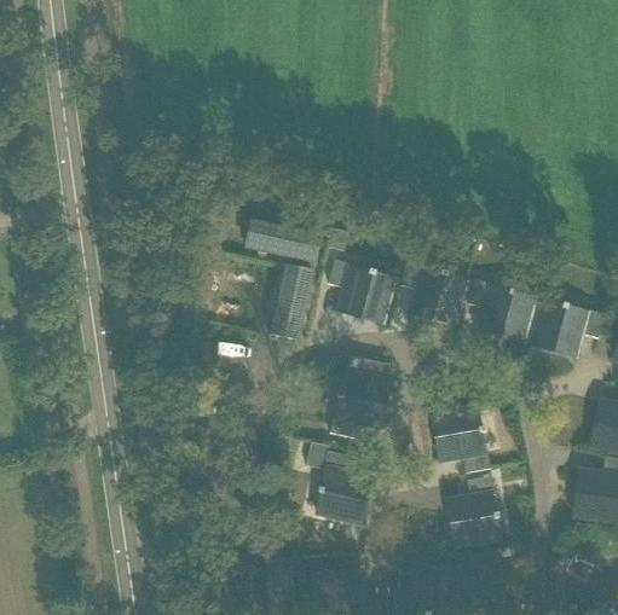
[(252,218),(246,245),(315,260),(321,232),(252,218)]
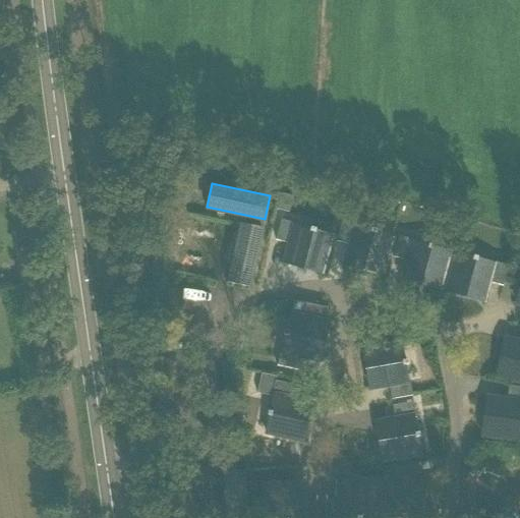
[(282,191),(278,207),(289,210),(293,194),(282,191)]
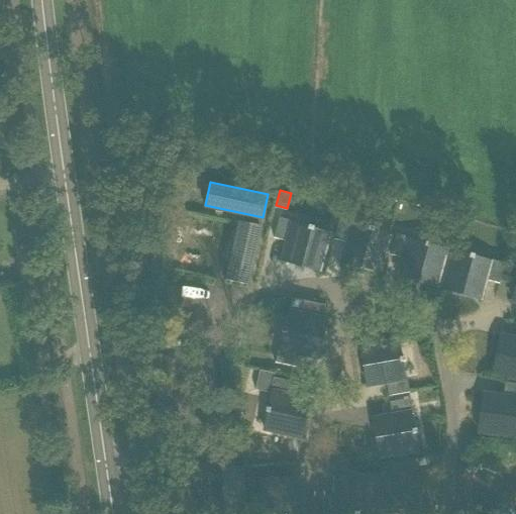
[(341,190),(339,196),(346,198),(348,191),(341,190)]
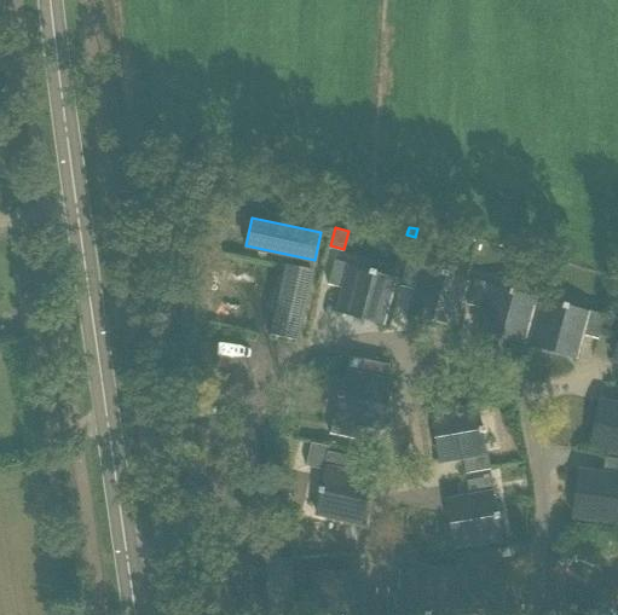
[(335,259),(328,283),(329,283),(341,286),(345,288),(339,311),(382,321),(394,278),(375,273),(376,270),(370,268),(369,271),(352,266),(353,264),(335,259)]
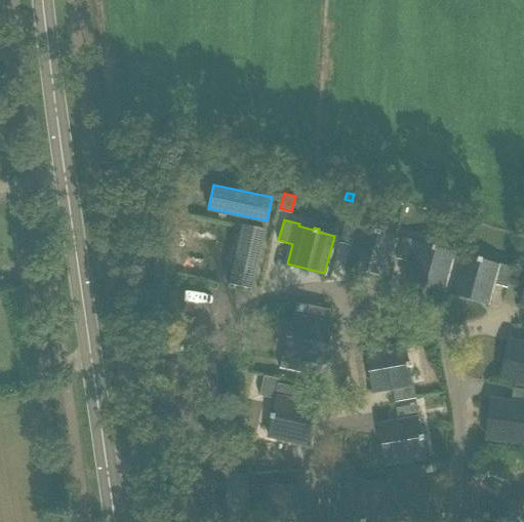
[(345,221),(339,241),(340,241),(350,244),(354,245),(348,265),(386,275),(396,237),(379,233),(380,230),(375,229),(374,231),(360,227),(360,225),(345,221)]
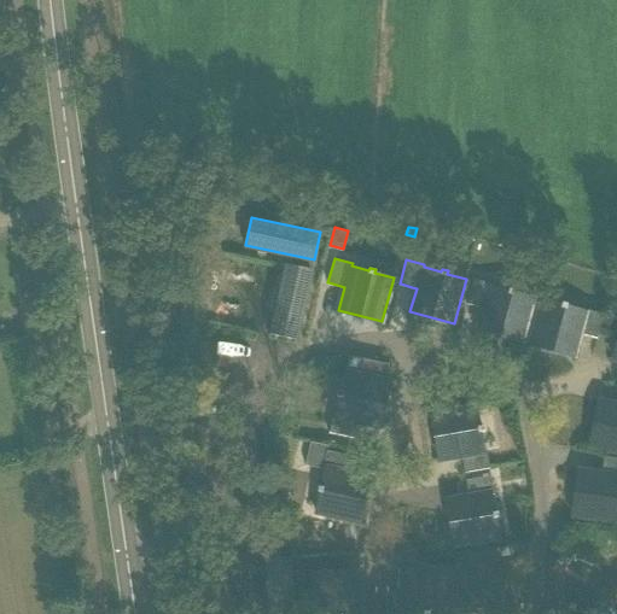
[(285,263),(269,332),(297,338),(313,269),(285,263)]
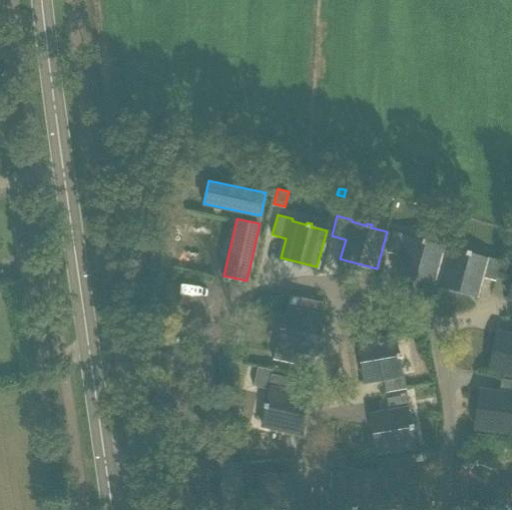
[(393,230),(388,250),(389,250),(398,253),(402,255),(396,274),(433,284),(443,246),(427,242),(428,239),(423,238),(422,240),(408,236),(408,234),(393,230)]
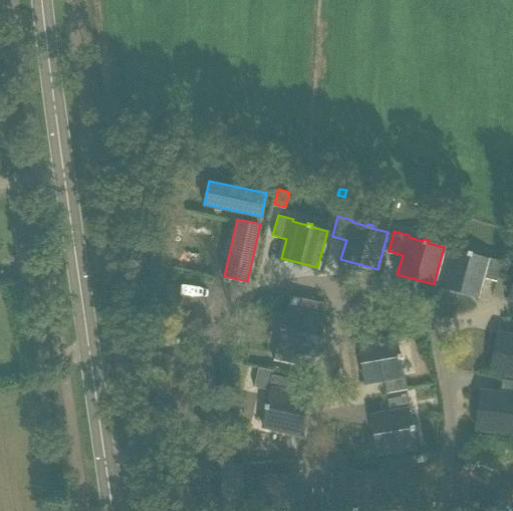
[(451,249),(441,286),(478,295),(483,277),(486,277),(496,280),(497,280),(502,260),(487,256),(486,258),(472,255),(473,252),(468,251),(467,253),(451,249)]
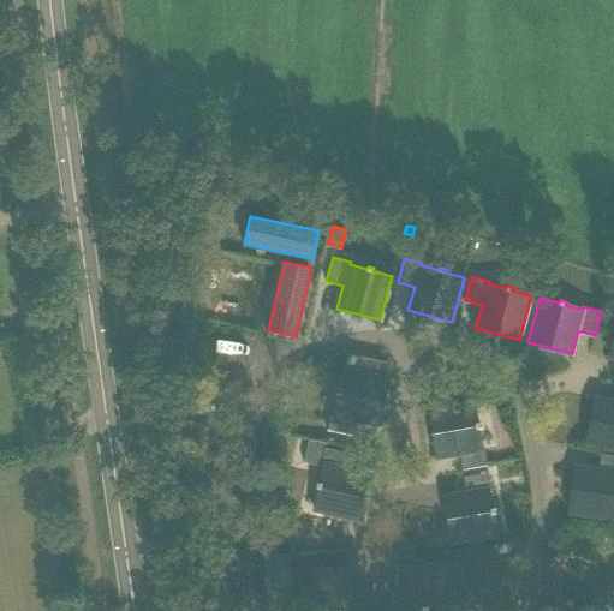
[(332,411),(327,429),(352,433),(356,418),(379,423),(388,378),(383,377),(387,360),(347,352),(340,388),(337,387),(335,393),(338,394),(334,411),(332,411)]
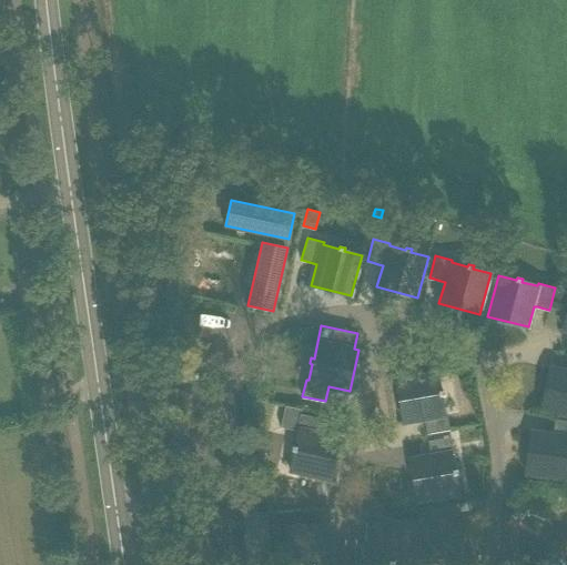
[(566,371),(550,367),(542,409),(566,414),(566,371)]
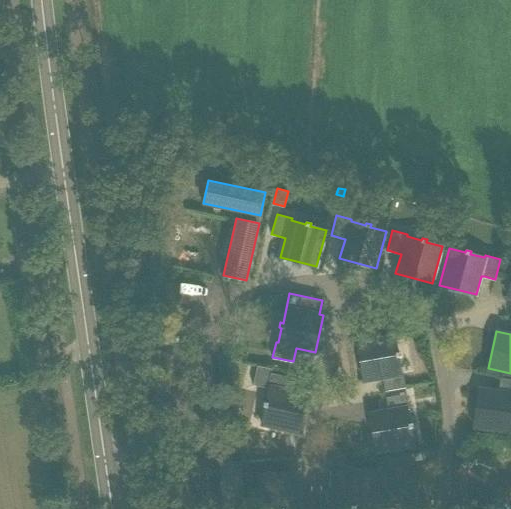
[(394,336),(357,343),(364,380),(383,377),(383,380),(385,390),(406,387),(403,371),(401,372),(398,357),(401,357),(400,352),(397,352),(394,336)]
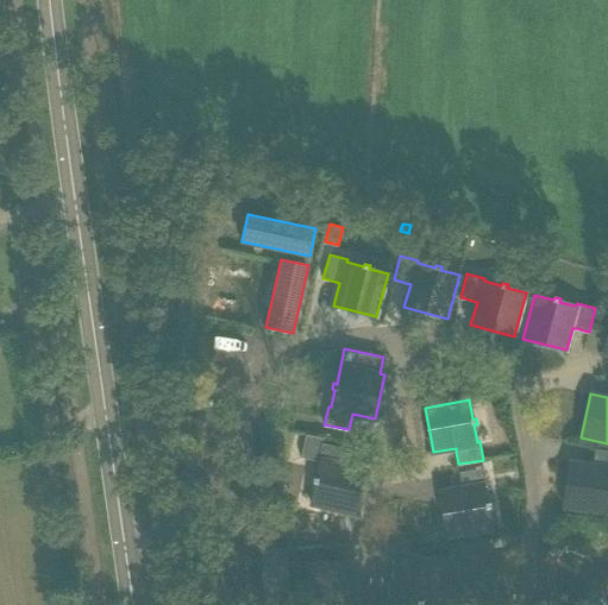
[(315,484),(312,503),(356,514),(365,470),(343,464),(344,460),(346,448),(323,442),(318,460),(321,461),(317,478),(314,478),(313,484),(315,484)]
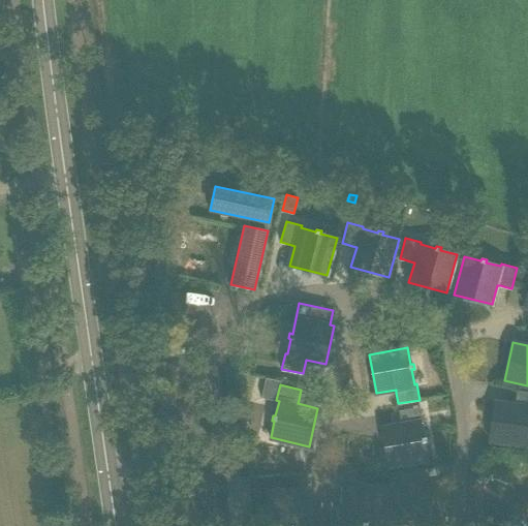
[(495,401),(490,440),(527,445),(527,391),(517,390),(515,404),(495,401)]
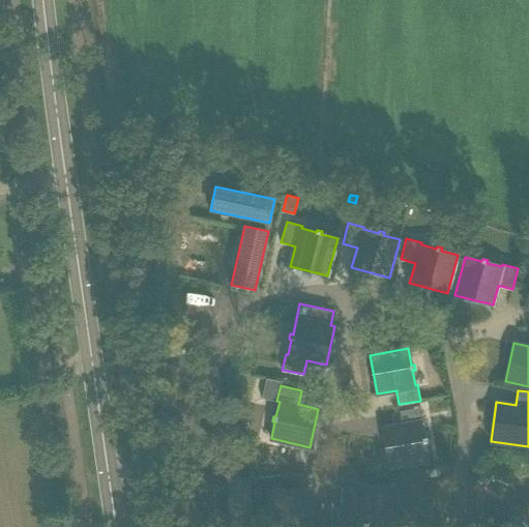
[(403,425),(382,428),(389,467),(428,460),(425,443),(428,443),(427,438),(424,438),(421,422),(424,422),(421,407),(400,410),(400,411),(402,421),(403,425)]
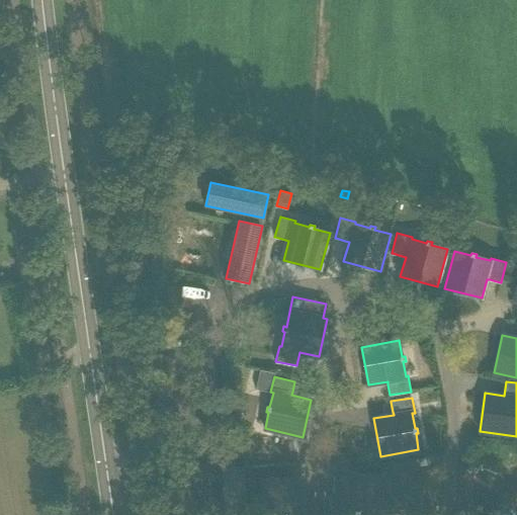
[(235,463),(223,463),(225,514),(245,514),(243,467),(235,468),(235,463)]
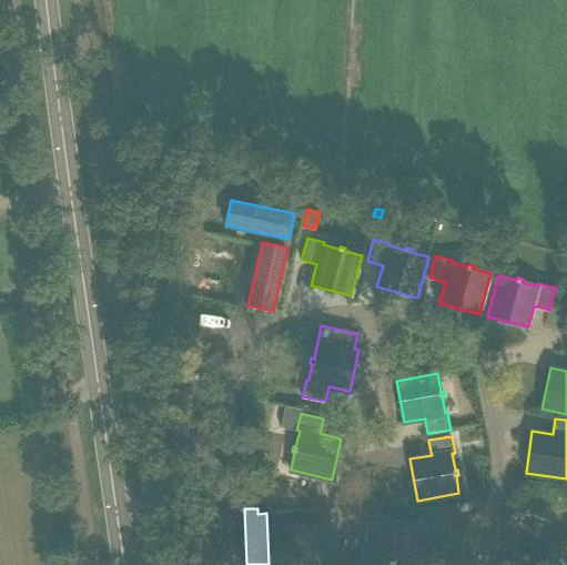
[(461,517),(418,520),(419,562),(438,561),(438,564),(444,563),(444,561),(461,560),(461,564),(477,564),(476,526),(461,526),(461,517)]
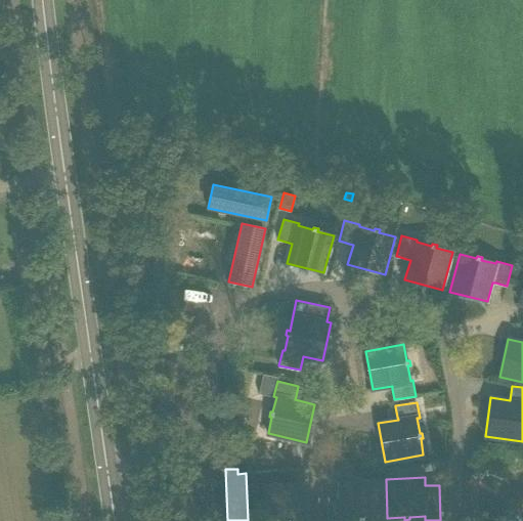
[(328,502),(328,520),(344,520),(359,519),(358,520),(364,520),(364,519),(381,518),(380,479),(341,481),(342,501),(338,502),(328,502)]
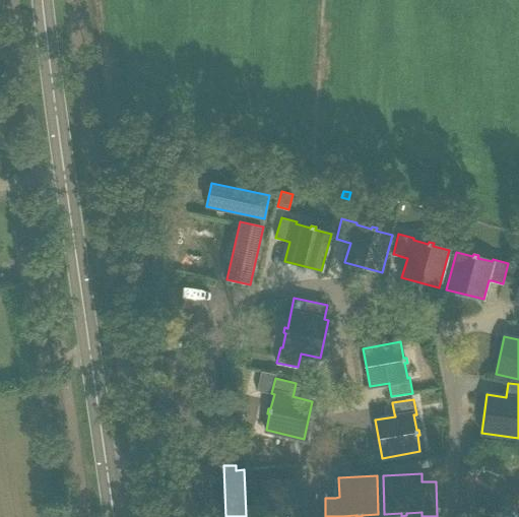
[(304,479),(265,480),(266,516),(319,516),(319,498),(318,499),(308,499),(305,499),(304,479)]
